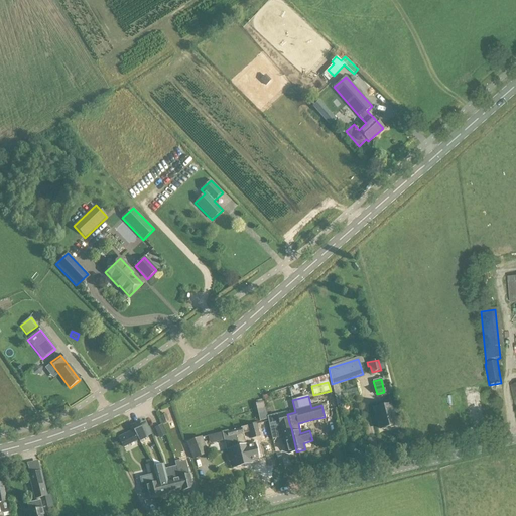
[(390,428),(393,427),(394,426),(395,425),(390,405),(375,409),(380,429),(381,429),(383,430),(386,429),(387,427),(389,427),(390,428)]
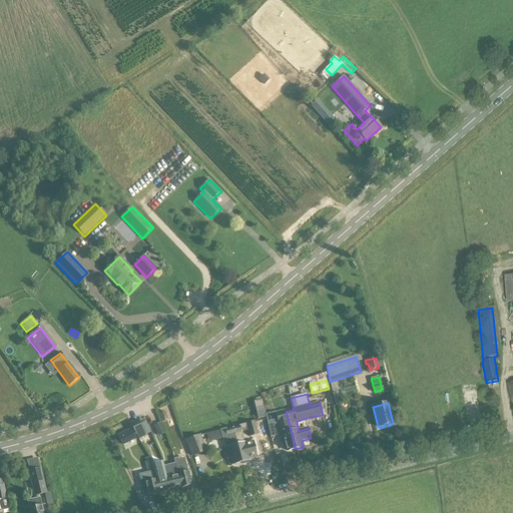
[(286,410),(266,415),(272,438),(277,436),(274,424),(279,423),(280,428),(278,429),(281,444),(285,443),(287,451),(295,449),(292,435),(290,426),(288,421),(286,412),(286,410)]
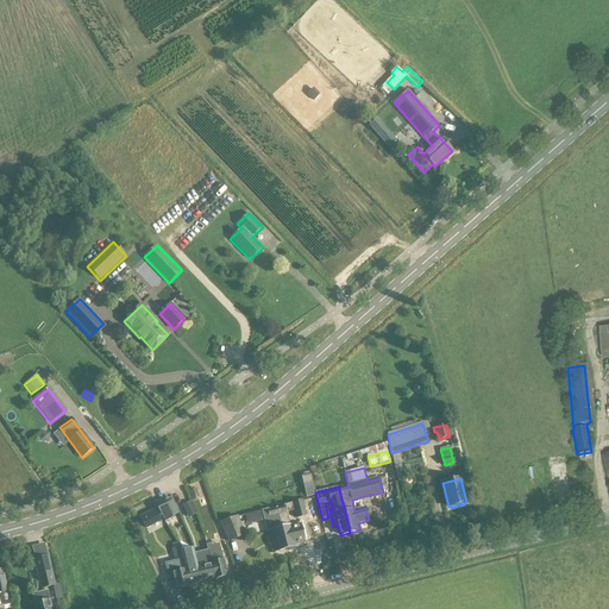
[(173,519),(164,500),(155,503),(165,522),(173,519)]
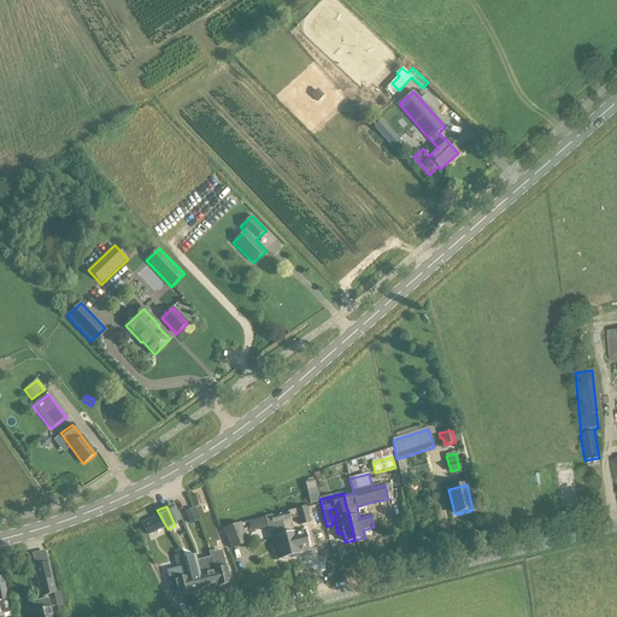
[(300,526),(310,523),(306,507),(297,511),(300,526)]
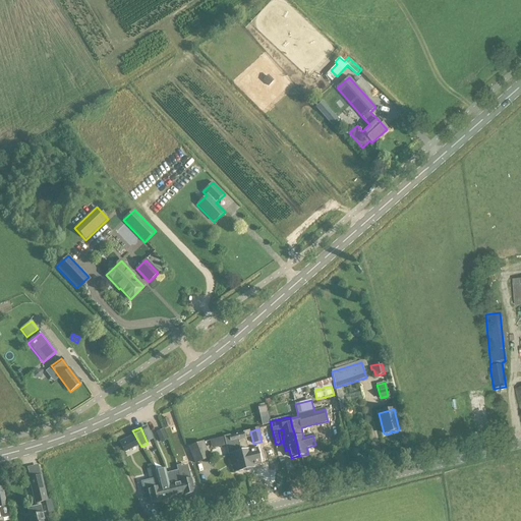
[(167,439),(163,430),(157,433),(160,443),(167,439)]
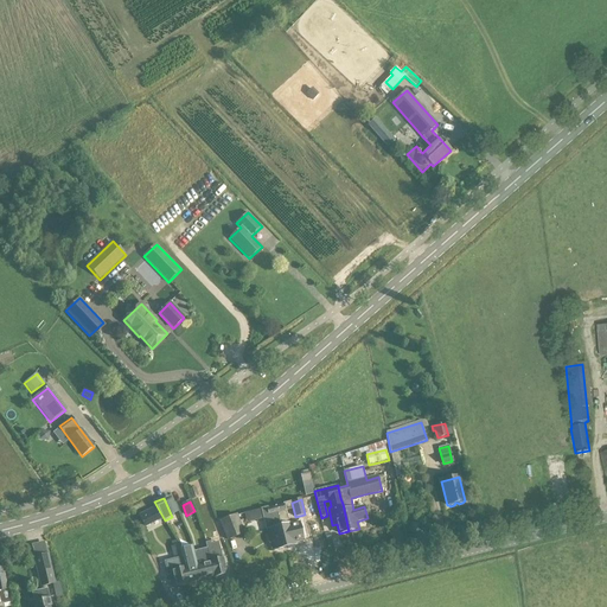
[(283,504),(275,506),(278,517),(286,547),(295,544),(291,524),(289,524),(286,510),(285,510),(283,504)]
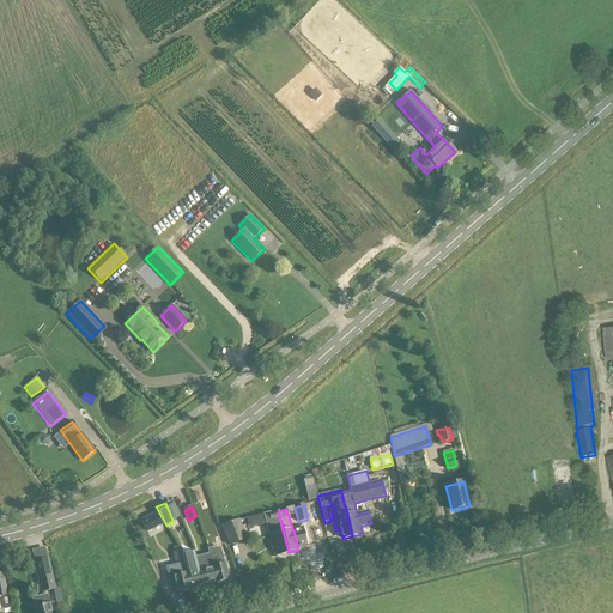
[(271,513),(263,515),(268,535),(269,535),(272,545),(277,545),(279,554),(289,552),(280,522),(278,511),(271,514),(271,513)]
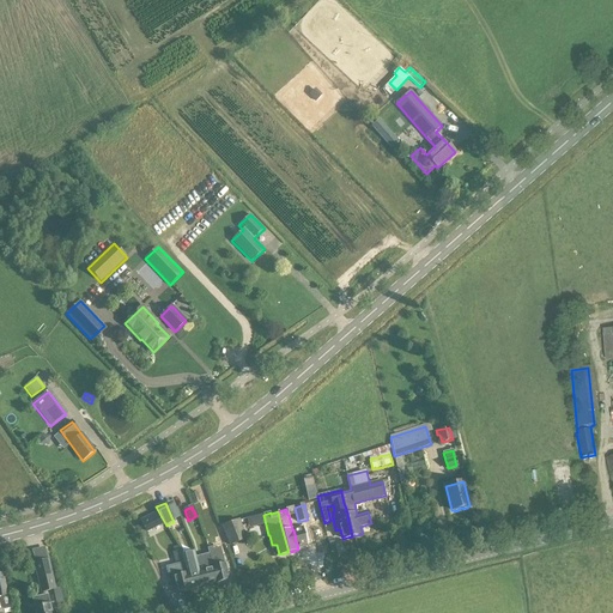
[(147,532),(162,525),(157,513),(141,521),(147,532)]
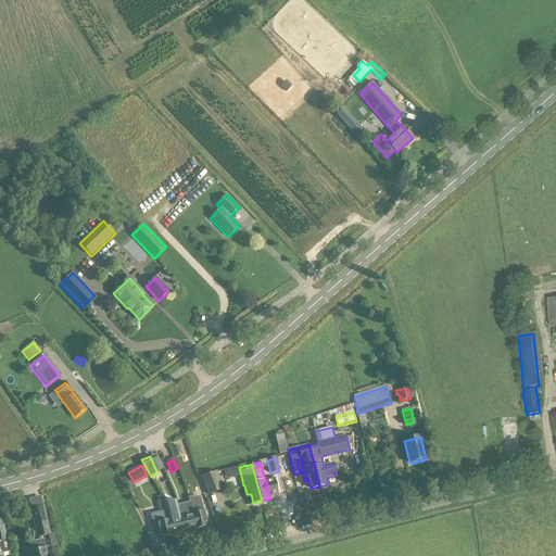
[(217,470),(202,477),(209,494),(224,488),(217,470)]
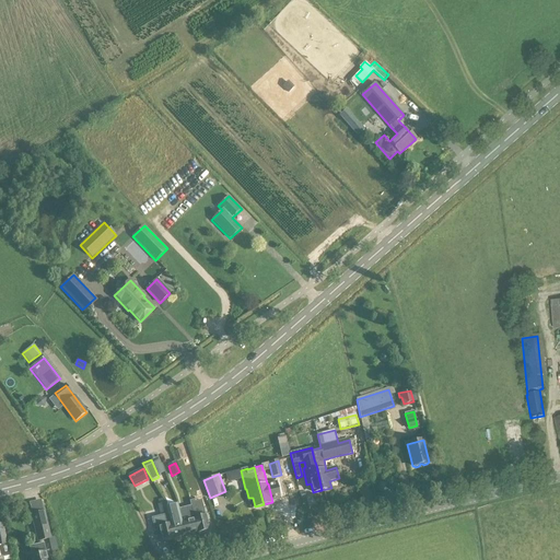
[(187,502),(194,500),(189,488),(183,490),(187,502)]
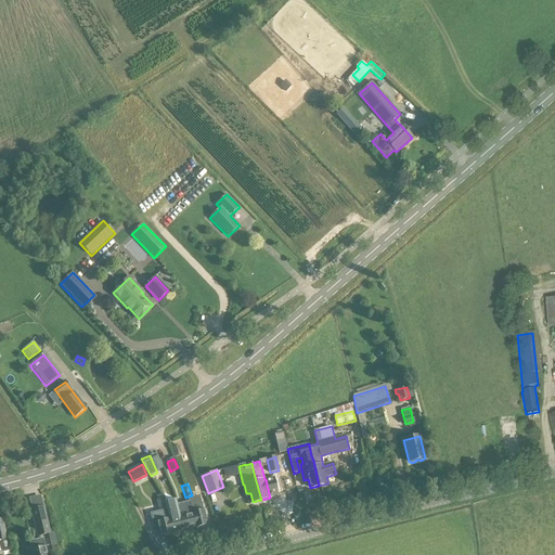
[(202,501),(190,504),(192,513),(196,528),(207,525),(204,510),(203,510),(203,507),(202,501)]
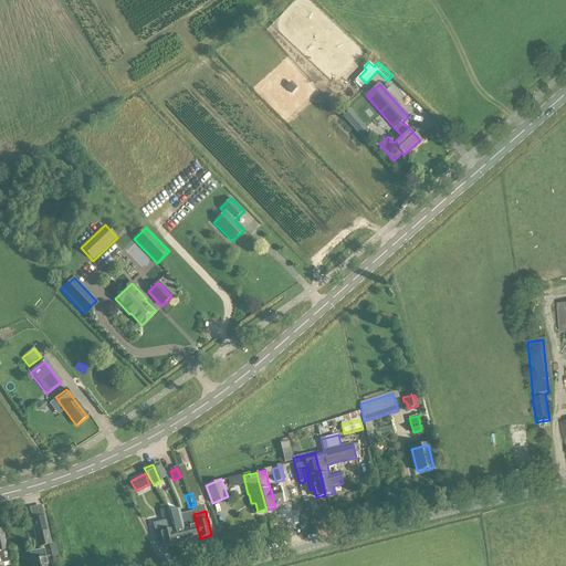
[(181,513),(169,515),(169,517),(170,521),(173,528),(173,530),(176,544),(188,541),(184,524),(182,517),(181,513)]
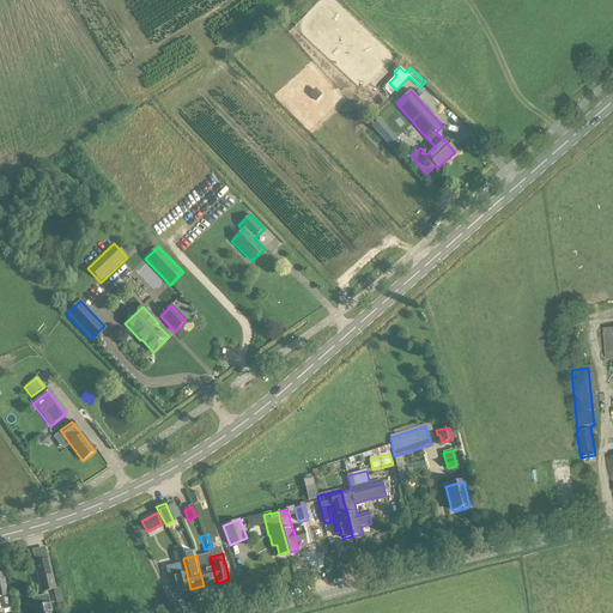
[(210,557),(198,560),(199,568),(204,586),(216,582),(217,583),(212,566),(210,557)]
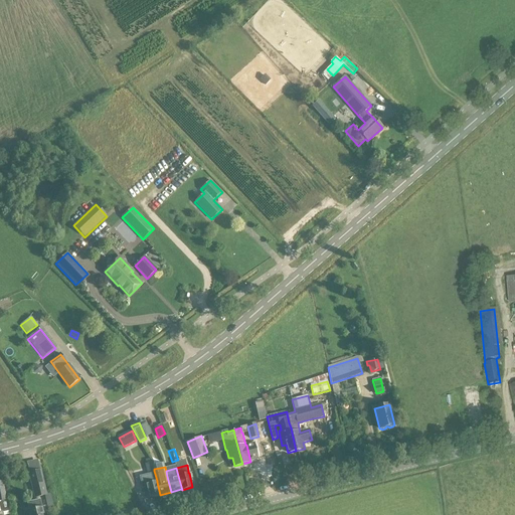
[(35,498),(45,495),(40,471),(29,474),(35,498)]
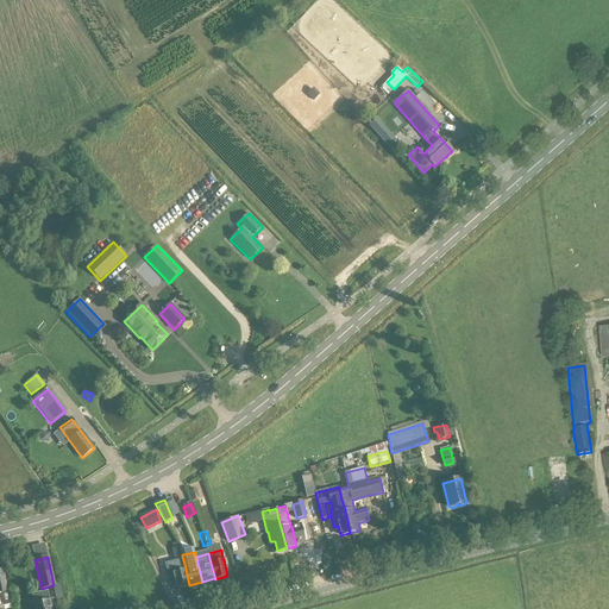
[(183,560),(164,565),(169,583),(175,582),(177,589),(189,585),(186,570),(186,569),(183,560)]
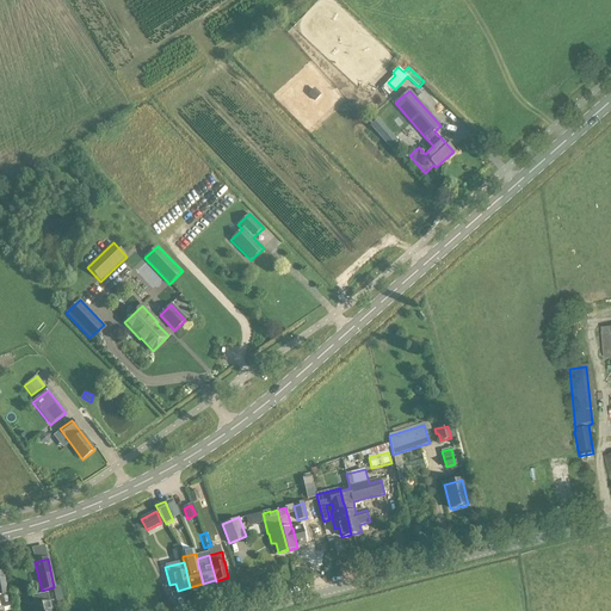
[(0,610),(4,610),(4,608),(11,606),(7,592),(6,592),(0,593),(0,605),(1,608),(0,608),(0,610)]
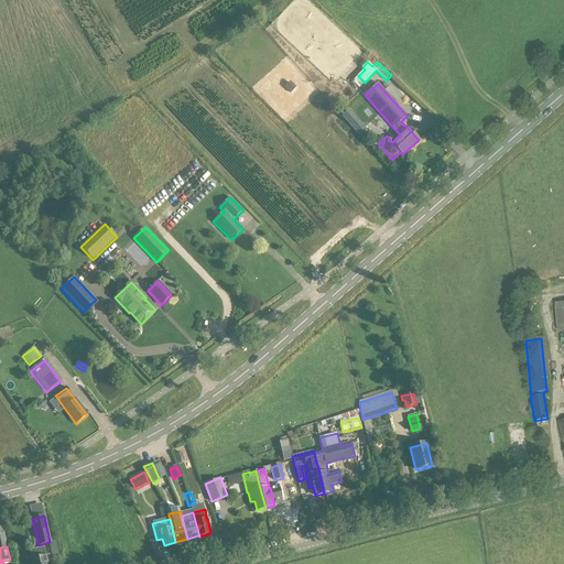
[(47,555),(46,555),(44,546),(30,550),(32,559),(32,563),(46,563),(47,563),(49,563),(47,555)]
